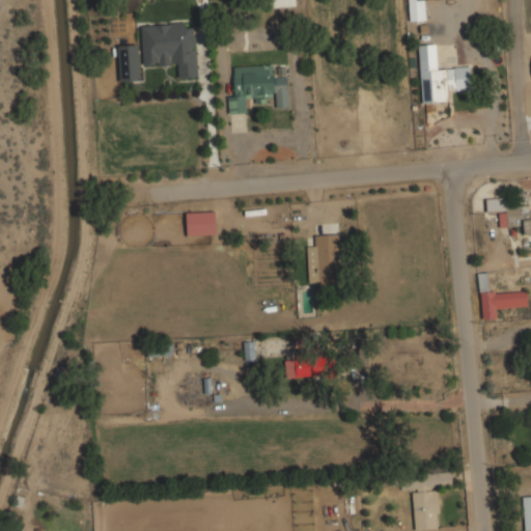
[(424,0),(409,0),(409,21),(424,21),(424,0)]
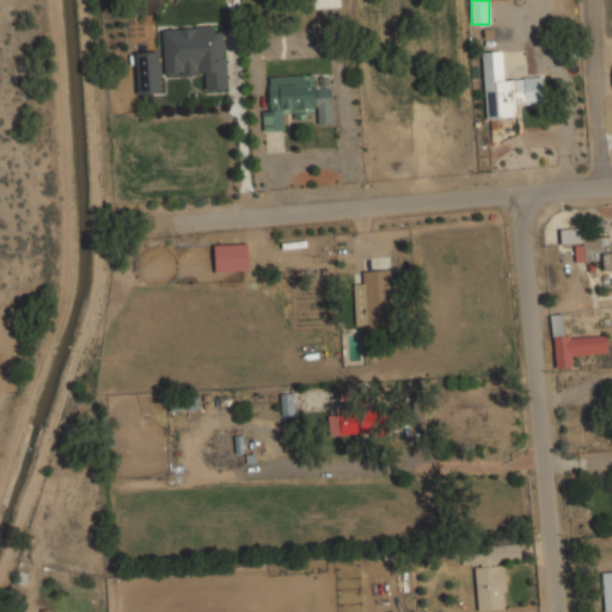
[(204,77),(206,90),(228,89),(226,24),(164,26),(165,78),(204,77)]
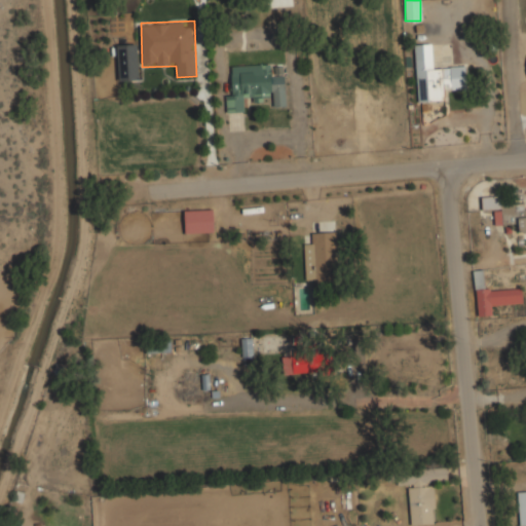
[(117,79),(140,79),(140,43),(117,43),(117,79)]
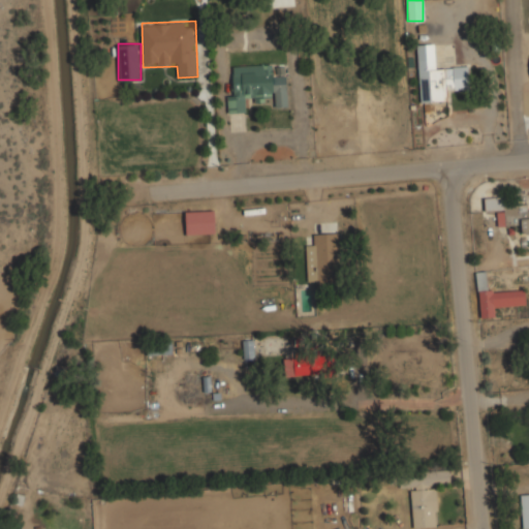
[(417,44),(419,102),(448,101),(447,90),(471,89),(470,66),(435,67),(435,43),(417,44)]
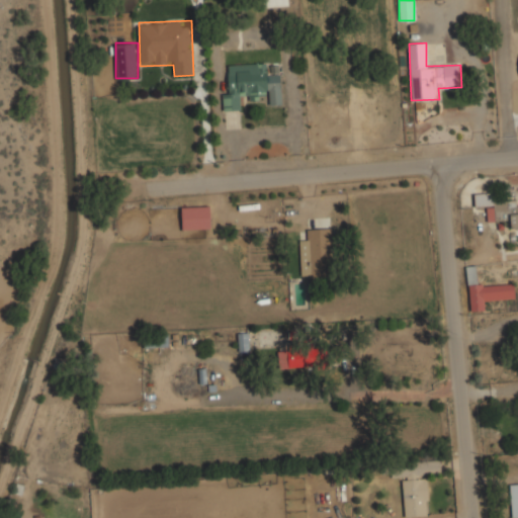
[(282,74),(268,75),(268,63),(228,64),(229,92),(223,93),(224,111),(243,110),(242,98),(270,97),(270,104),(283,104),(282,74)]
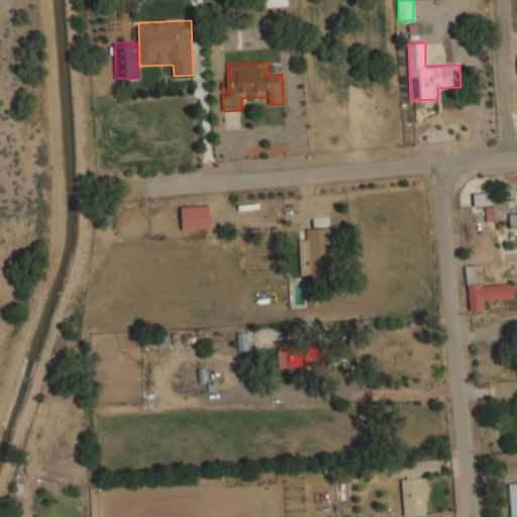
[(516,226),(516,199),(495,200),(494,192),(474,193),(474,206),(486,206),(487,221),(509,220),(510,227),(516,226)]
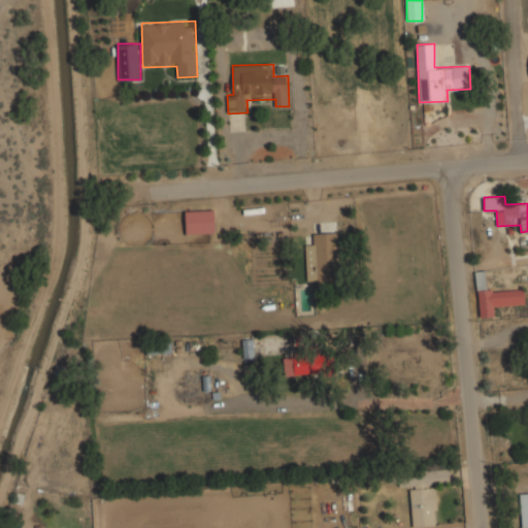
[(186,210),(186,233),(216,233),(216,210),(186,210)]
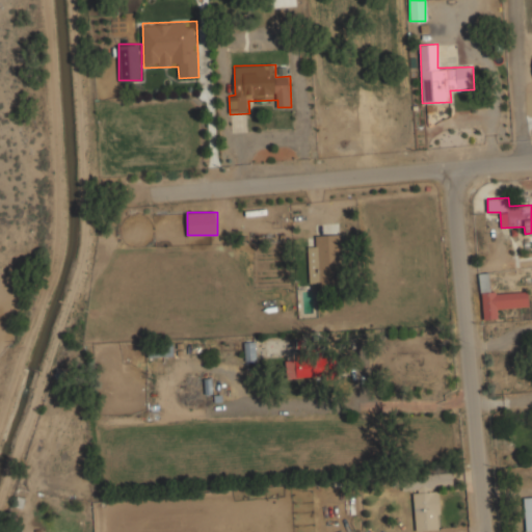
[(341,235),(316,235),(317,267),(309,267),(310,276),(318,276),(318,287),(342,286),(341,235)]
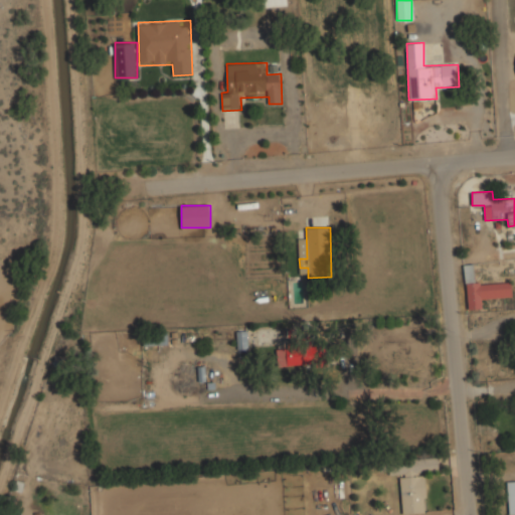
[(465,265),(467,310),(483,309),(482,298),(511,297),(510,282),(476,284),(475,264),(465,265)]
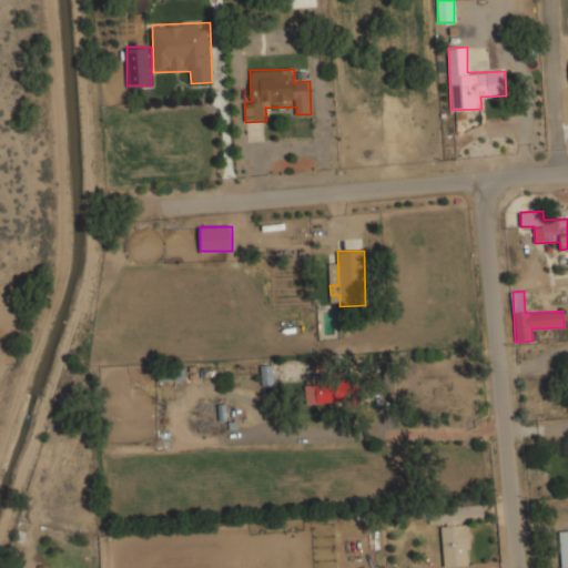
[(273,385),(273,365),(261,365),(261,385),(273,385)]
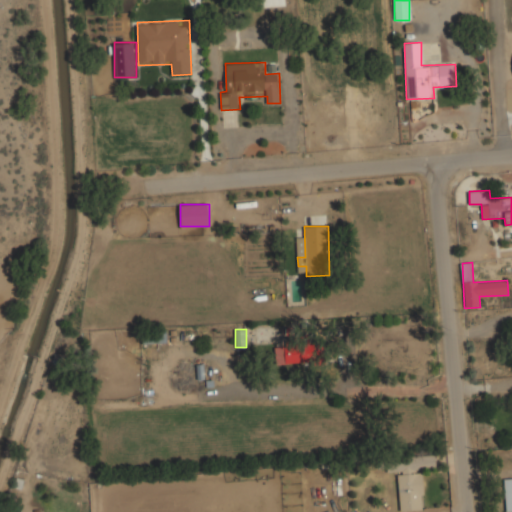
[(311,362),(311,346),(276,346),(276,362),(311,362)]
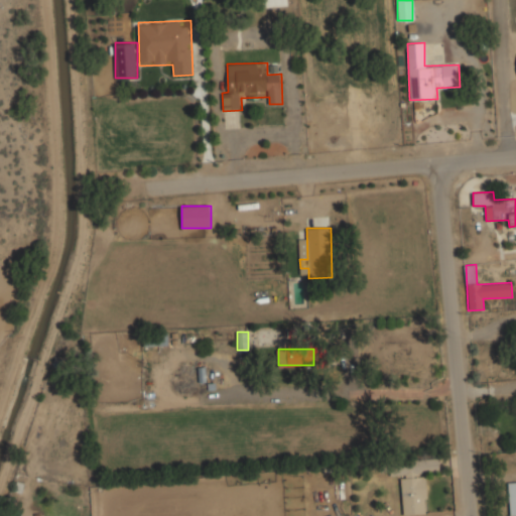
[(403,515),(426,514),(425,473),(437,472),(437,458),(390,459),(390,476),(401,476),(403,515)]
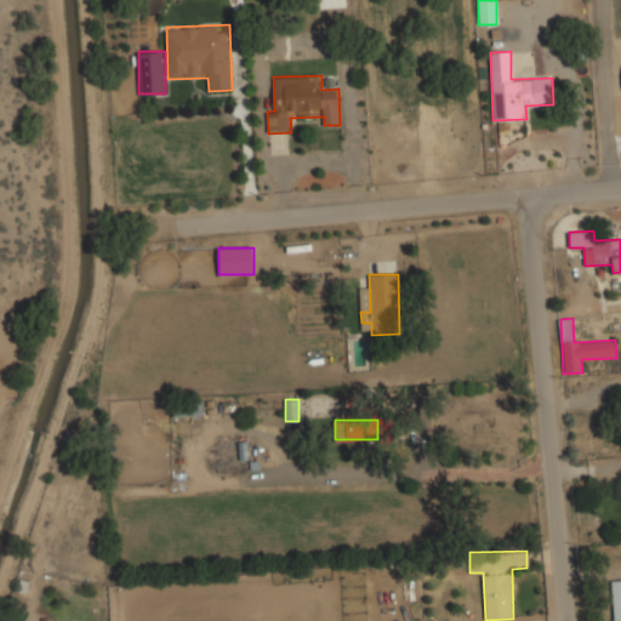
All buildings are outlined.
